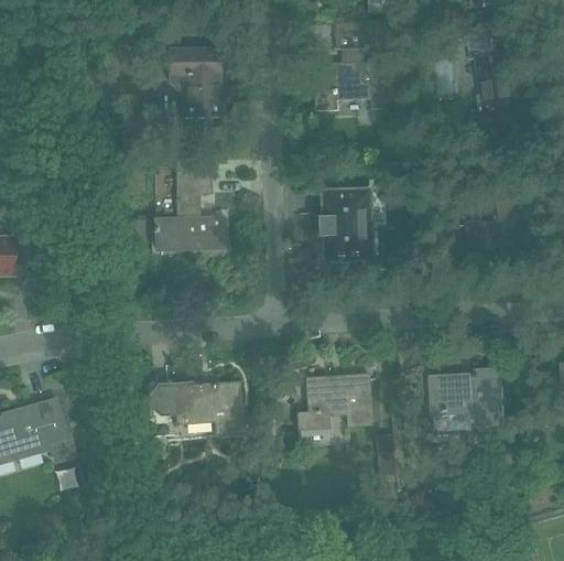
[(391,10),(391,0),(369,0),(369,10),(391,10)]
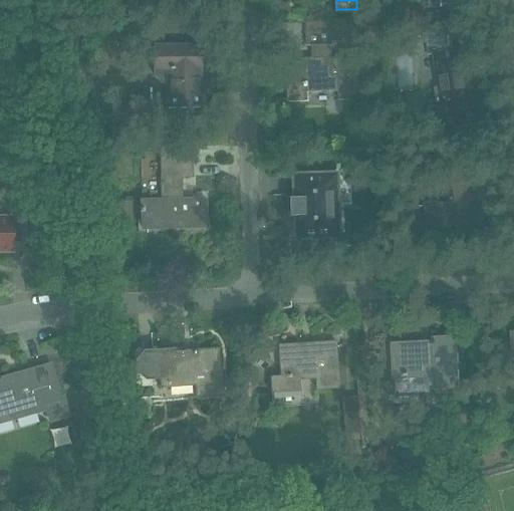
[(336,19),(325,19),(305,20),(306,43),(313,43),(313,55),(287,56),(288,99),(309,98),(309,88),(339,87),(339,97),(363,97),(363,74),(355,74),(354,54),(331,55),(331,43),(336,42),(336,19)]
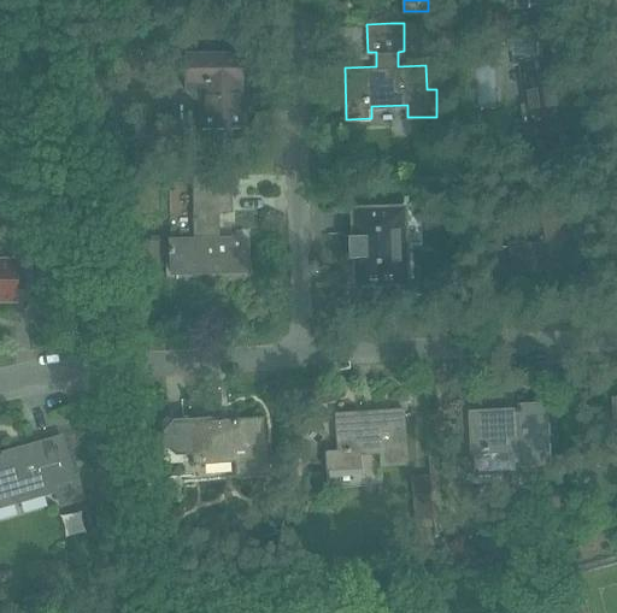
[(438,28),(438,39),(442,39),(444,48),(457,48),(457,31),(438,28)]
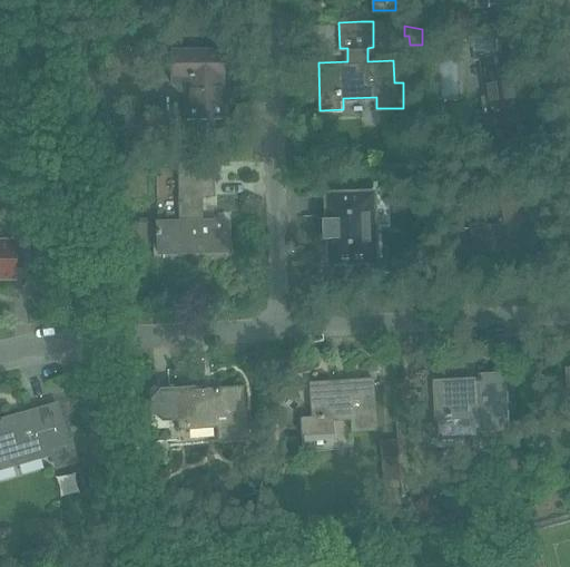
[(422,29),(422,45),(440,44),(439,32),(422,29)]
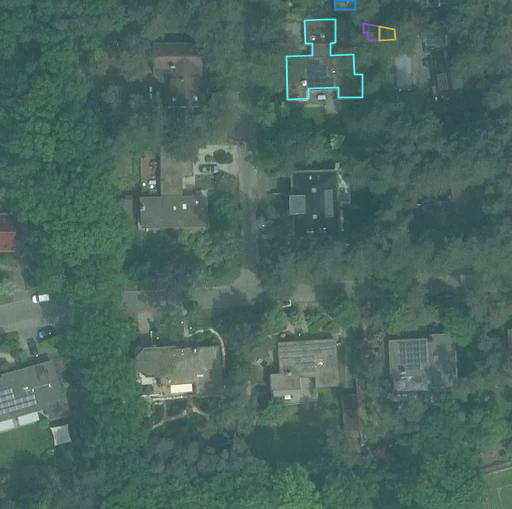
[(439,125),(439,126),(481,120),(477,95),(471,95),(471,93),(466,94),(465,87),(466,86),(461,46),(451,48),(449,33),(423,29),(427,52),(432,51),(437,84),(433,85),(435,103),(429,105),(425,111),(426,119),(432,125),(439,125)]
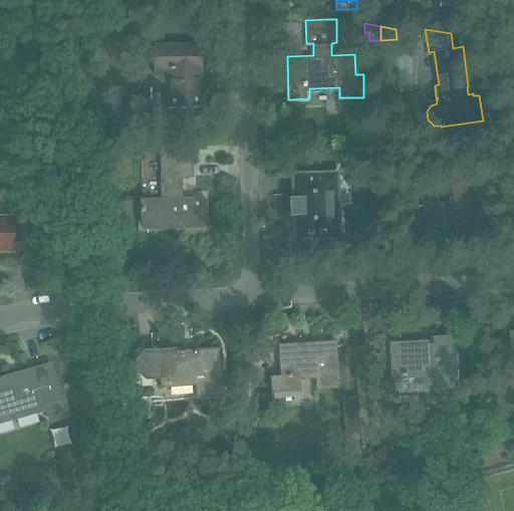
[(199,105),(199,44),(153,45),(153,67),(154,67),(154,71),(155,75),(161,80),(165,82),(169,82),(169,106),(199,105)]
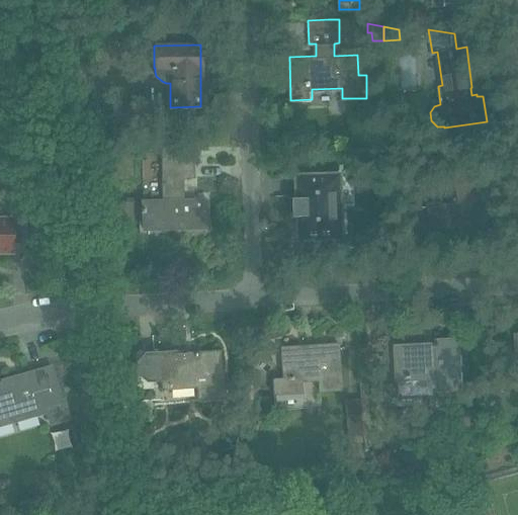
[(207,198),(193,198),(183,198),(183,176),(193,176),(192,145),(162,146),(163,177),(167,177),(167,198),(142,199),(143,229),(208,227),(207,198)]
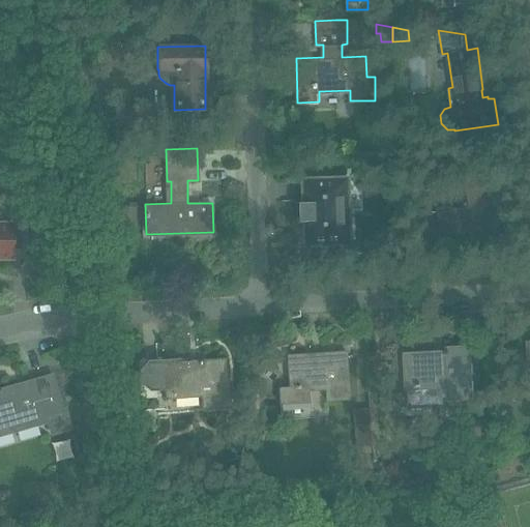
[(303,201),(301,202),(302,221),(303,221),(307,221),(308,241),(322,241),(322,245),(336,244),(336,241),(350,240),(348,178),(344,178),(344,174),(332,175),(332,178),(306,179),(306,180),(306,181),(306,198),(306,201),(303,201)]
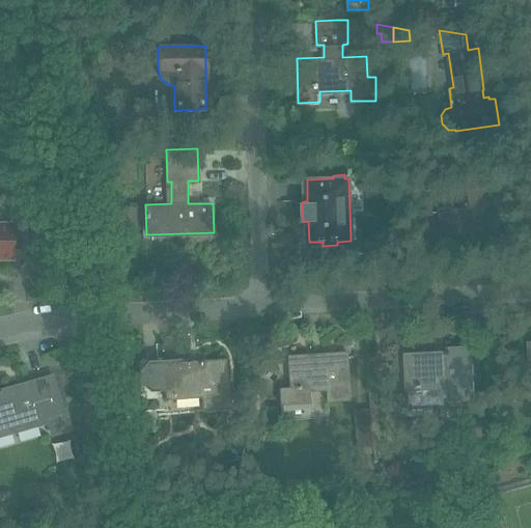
[(0,221),(0,257),(12,258),(12,248),(27,248),(27,212),(12,212),(12,221),(0,221)]
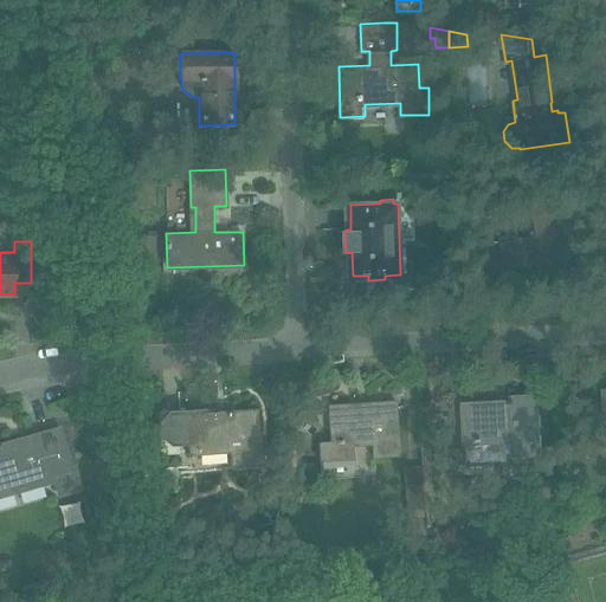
[(462,401),(463,425),(463,442),(511,440),(513,459),(541,458),(539,394),(509,395),(509,400),(462,401)]
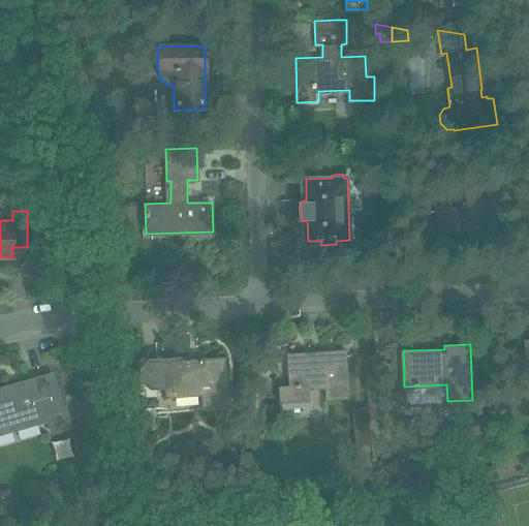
[(314,357),(314,354),(287,356),(287,354),(286,354),(288,384),(278,385),(280,416),(327,413),(327,399),(348,398),(345,349),(321,350),(322,356),(314,357)]
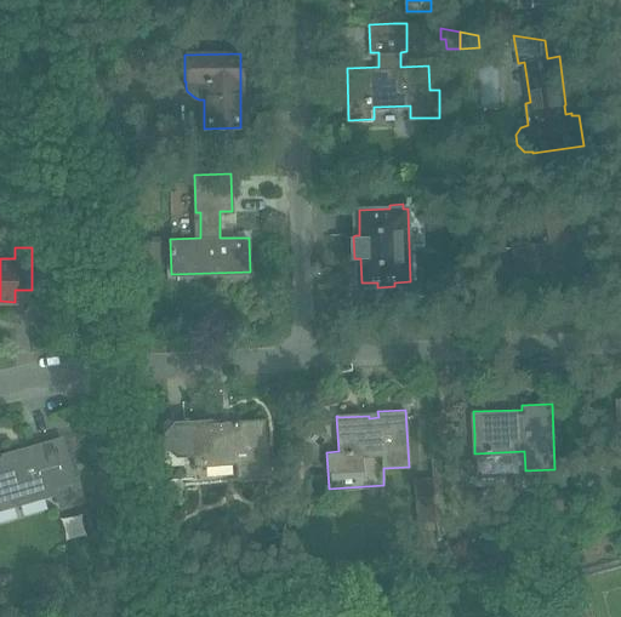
[(265,418),(191,424),(175,426),(167,434),(169,445),(177,452),(193,451),(194,466),(195,466),(195,463),(235,461),(237,478),(269,475),(265,418)]
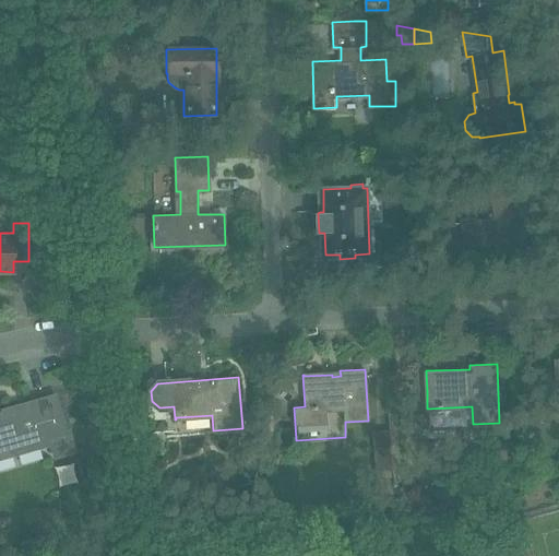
[(55,394),(14,406),(16,413),(3,416),(2,412),(0,412),(0,457),(12,453),(10,448),(48,437),(54,456),(74,450),(69,430),(66,432),(55,394)]
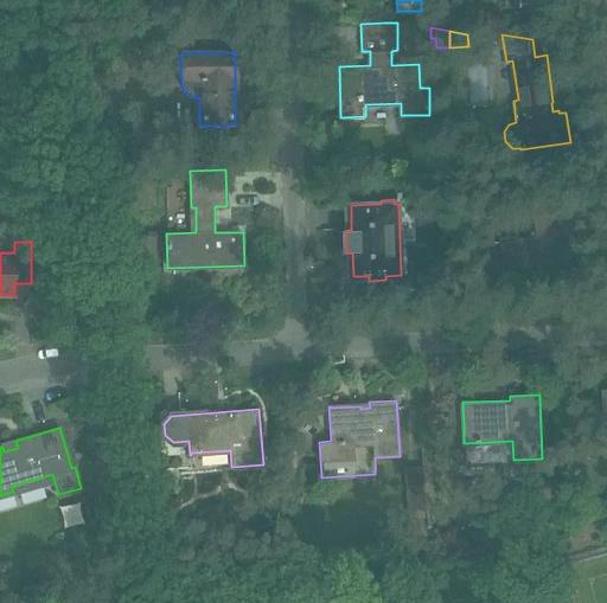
[(404,467),(407,511),(425,510),(422,466),(404,467)]
